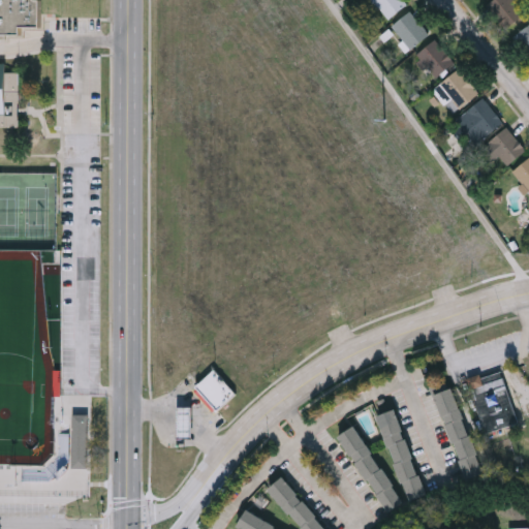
[(0,0),(43,0),(42,27),(24,26),(23,34),(0,34),(0,0)]
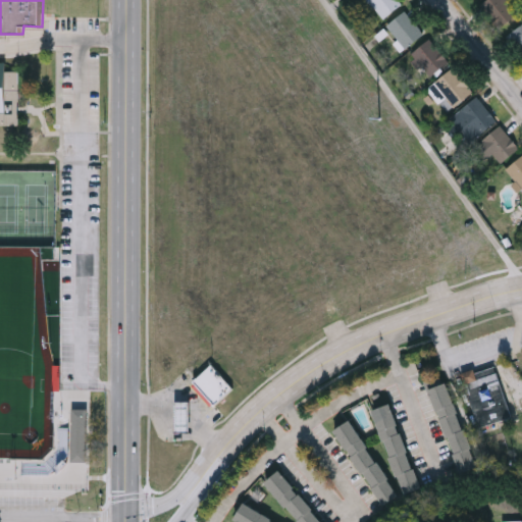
[(382,16),(368,0),(400,0),(401,1),(382,16)]
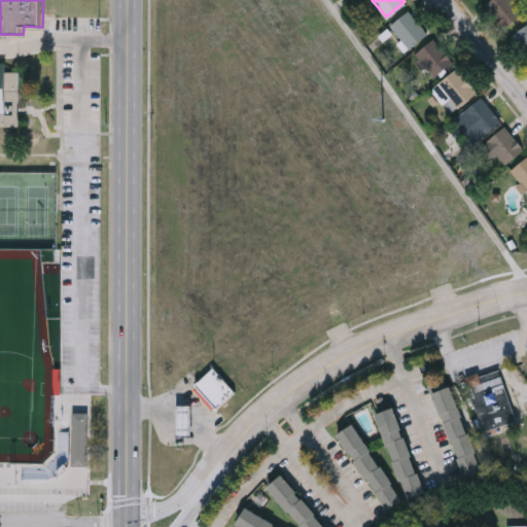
[(483,1),(484,0),(512,0),(521,11),(502,26),(483,1)]
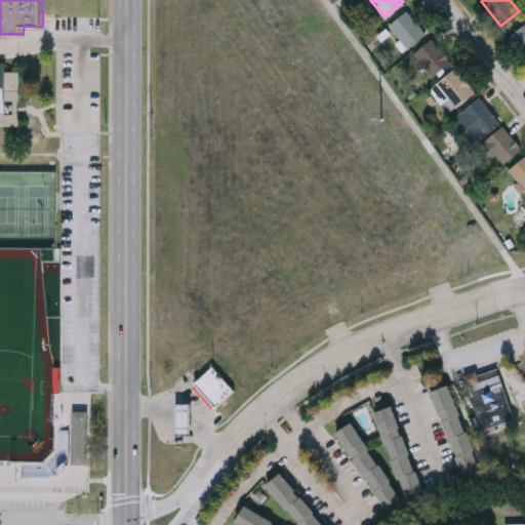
[(425,31),(407,46),(388,25),(405,8),(425,31)]
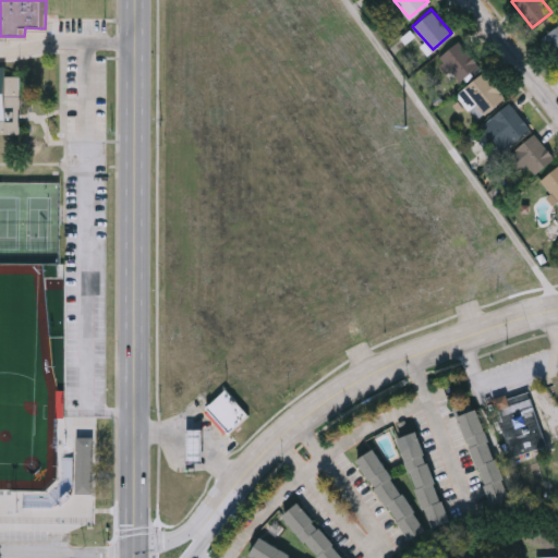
[(557,23),(557,60),(538,37),(557,22),(557,23)]
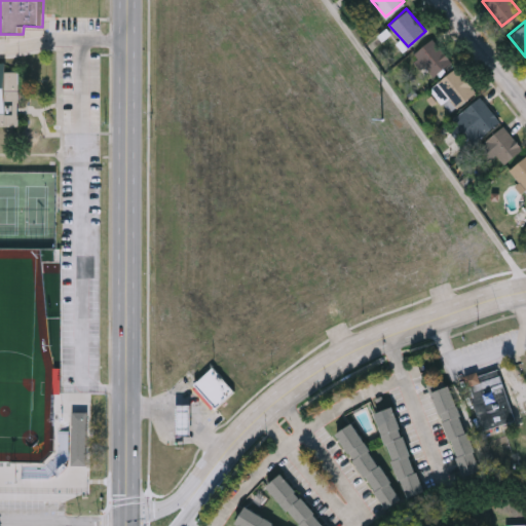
[(413,52),(430,37),(450,59),(433,75),(413,52)]
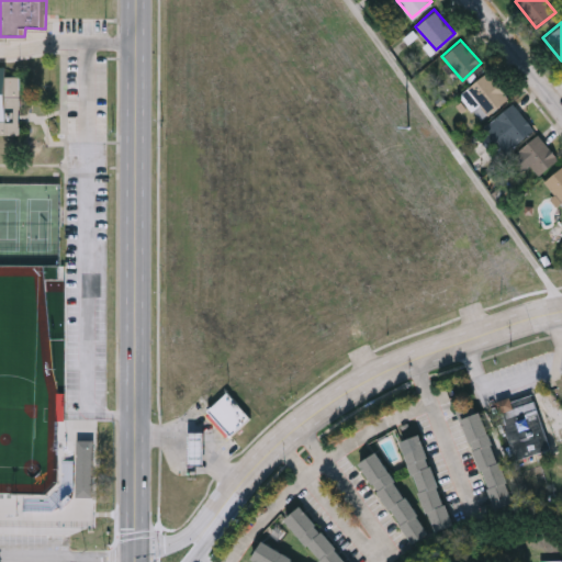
[(0,136),(21,136),(20,78),(6,78),(6,69),(0,69),(0,136)]
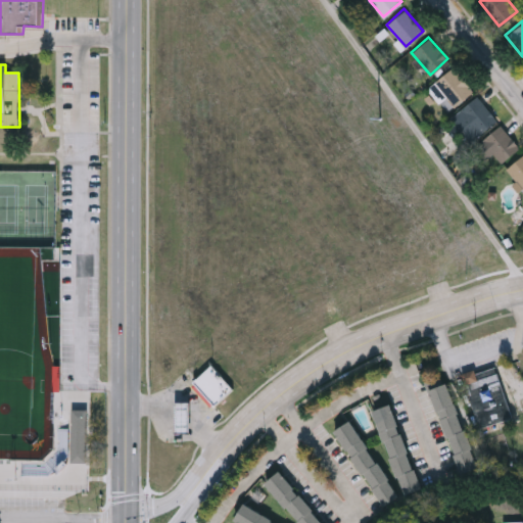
[(452,104),(433,80),(453,65),(471,90),(452,104)]
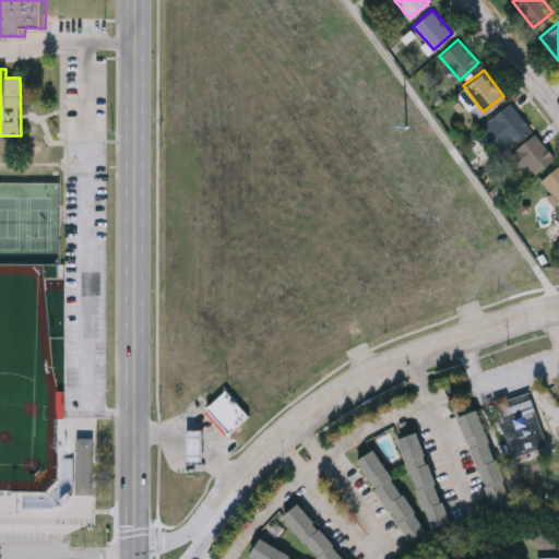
[(528,128),(498,151),(479,123),(510,102),(528,128)]
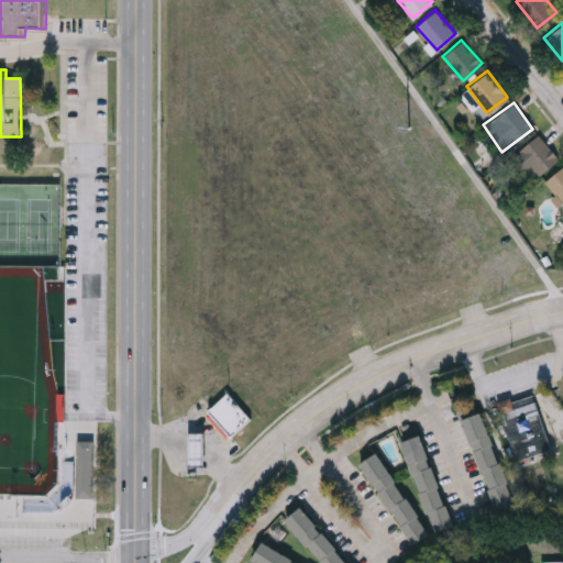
[(558,157),(537,175),(517,150),(538,132),(558,157)]
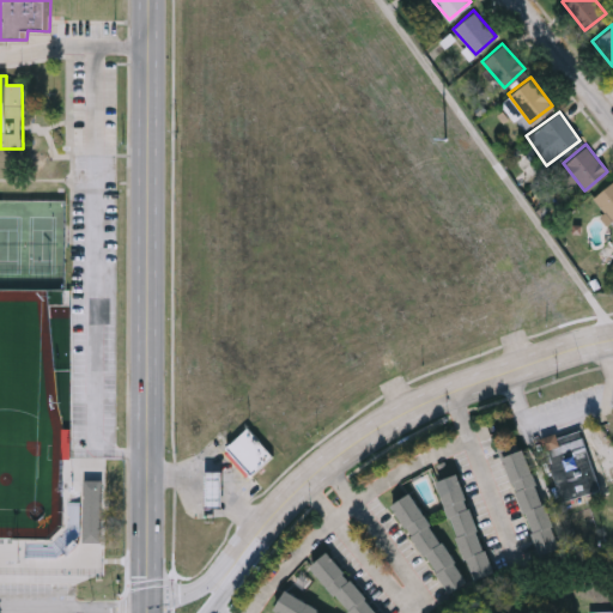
[(612,222),(592,194),(612,177),(612,222)]
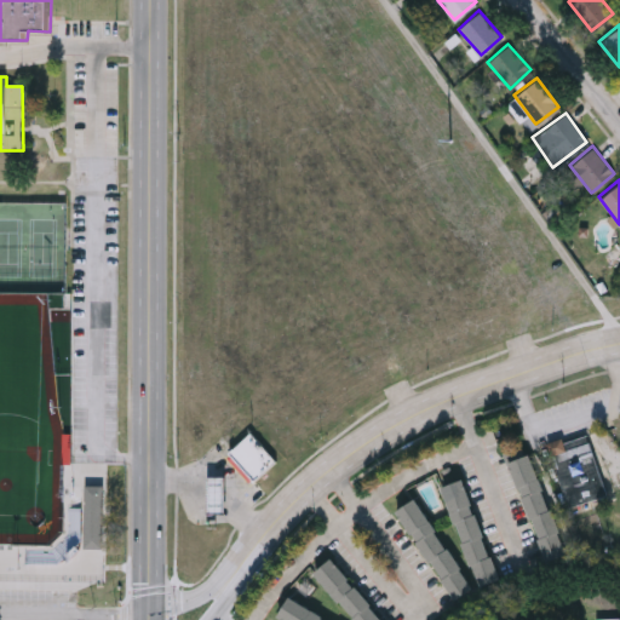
[(276,458),(250,484),(224,458),(251,431),(276,458)]
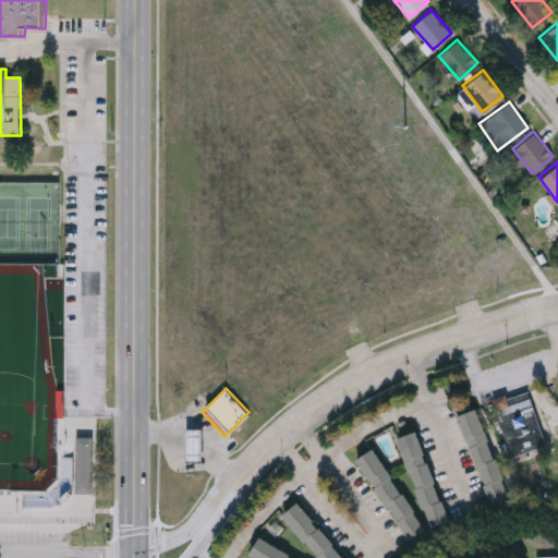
[(545,445),(509,455),(493,398),(506,395),(507,398),(530,391),(545,445)]
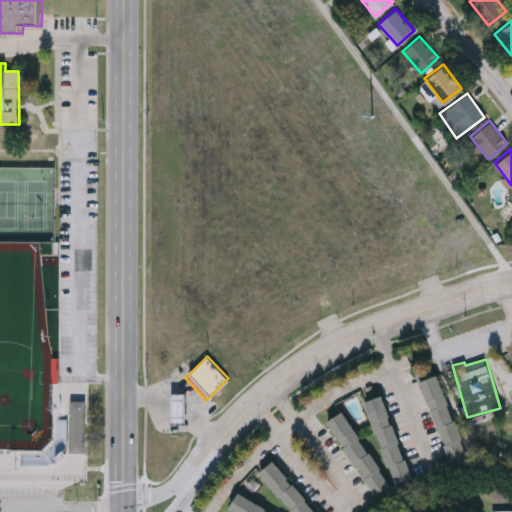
[(440,374),(467,458),(450,463),(422,380),(440,374)]
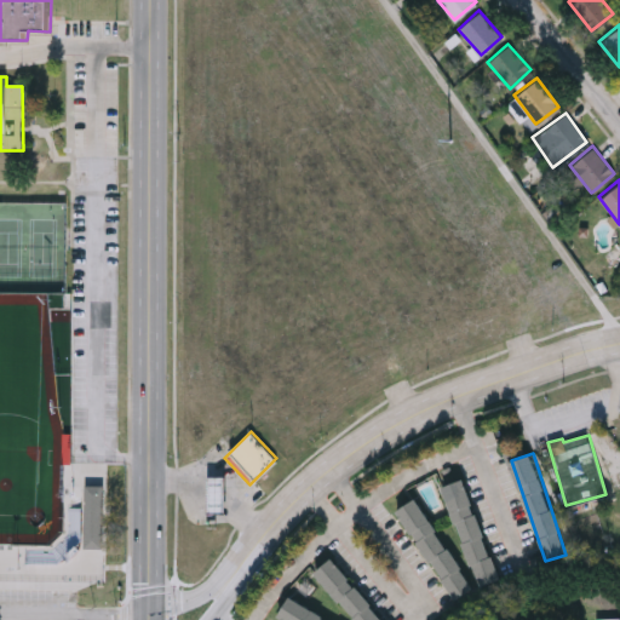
[(224,512),(207,512),(207,475),(224,475),(224,512)]
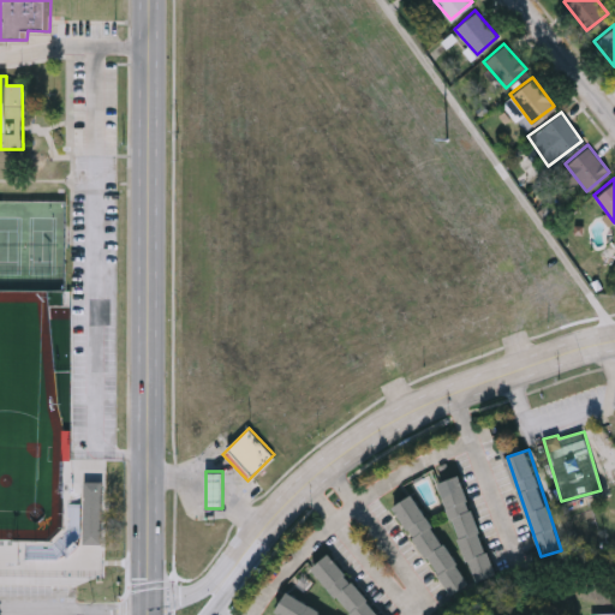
[(439,482),(459,475),(496,574),(476,581),(439,482)]
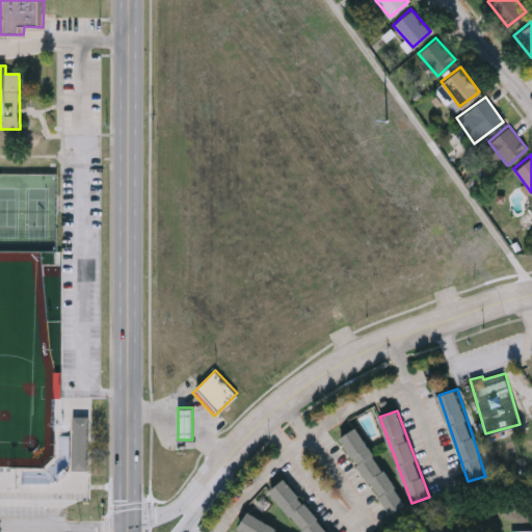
[(89,417),(73,417),(72,471),(88,471),(89,417)]
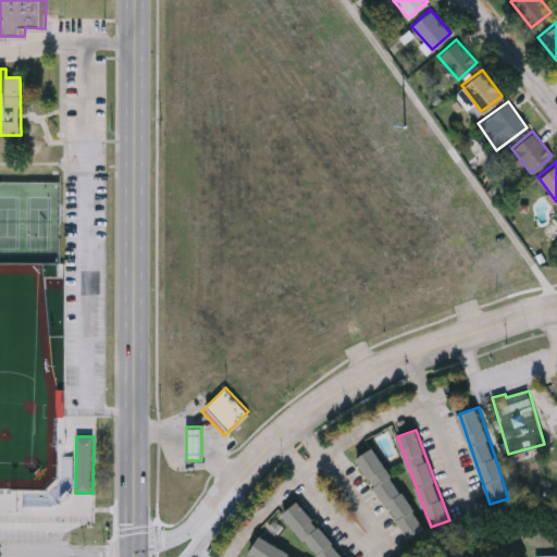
[(358,457),(374,446),(424,529),(408,539),(358,457)]
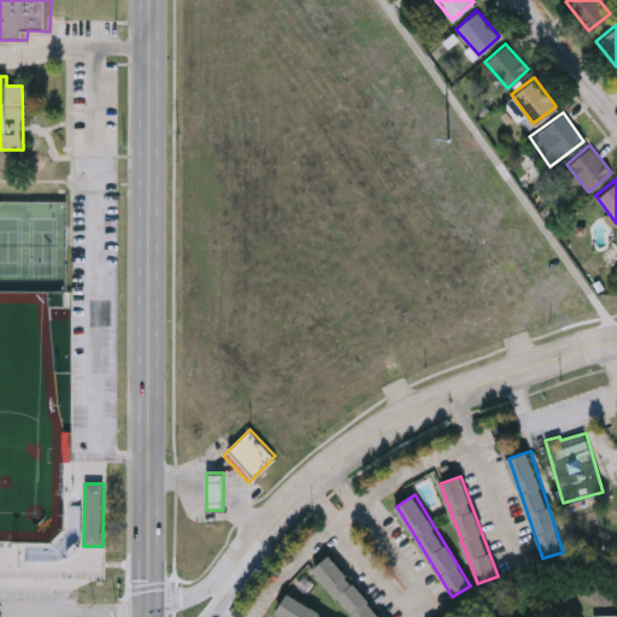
[(382,616),(353,616),(313,568),(331,554),(382,616)]
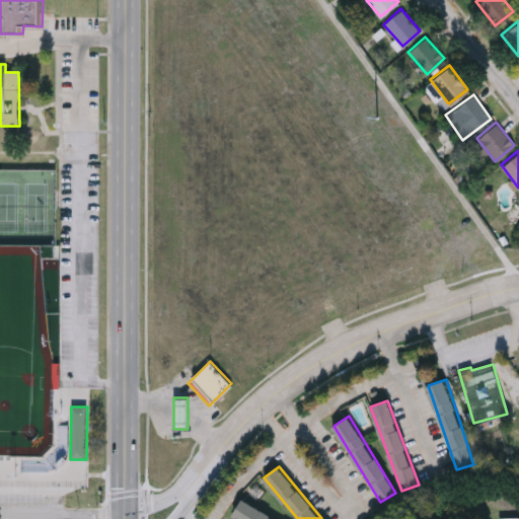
[(239,518),(232,514),(242,499),(275,518),(239,518)]
